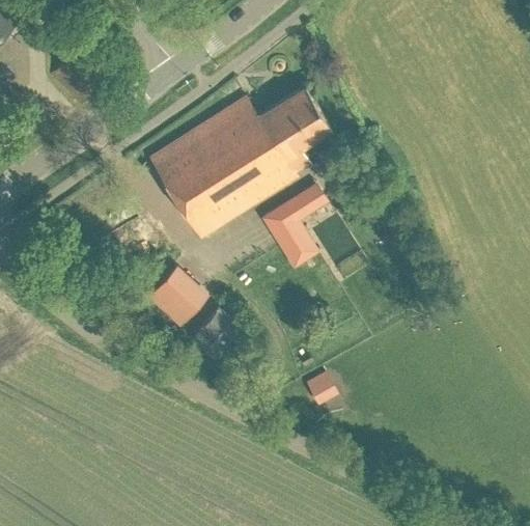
[(0,36),(28,6),(22,0),(0,0),(0,36)]
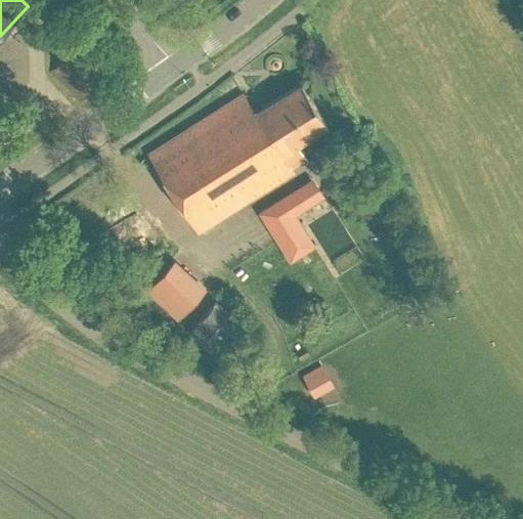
[(50,75),(79,104),(102,82),(74,52),(50,75)]
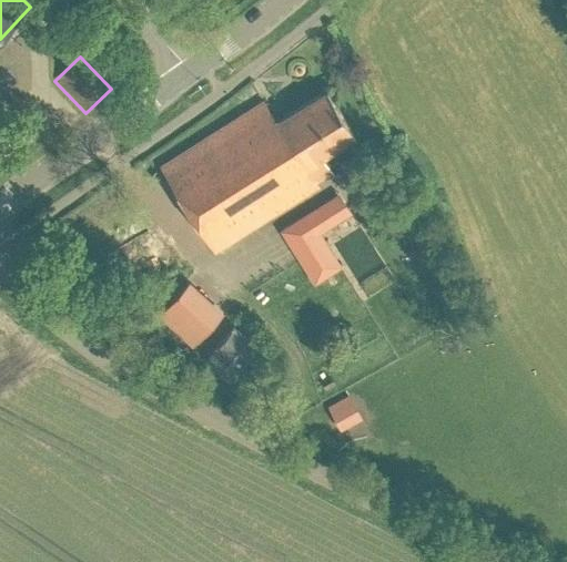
[(333,172),(323,156),(355,136),(327,93),(279,124),(266,104),(161,172),(215,255),(320,188),(317,185),(333,172)]
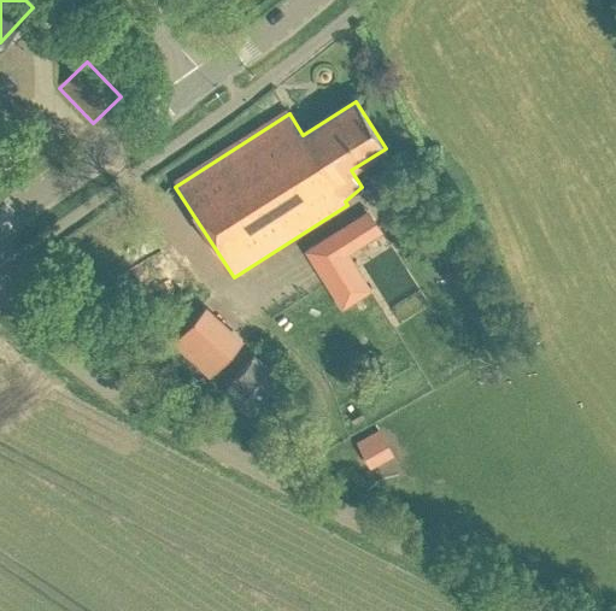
[(380,236),(376,231),(365,213),(338,231),(301,254),(339,313),(370,294),(346,258),(380,236)]
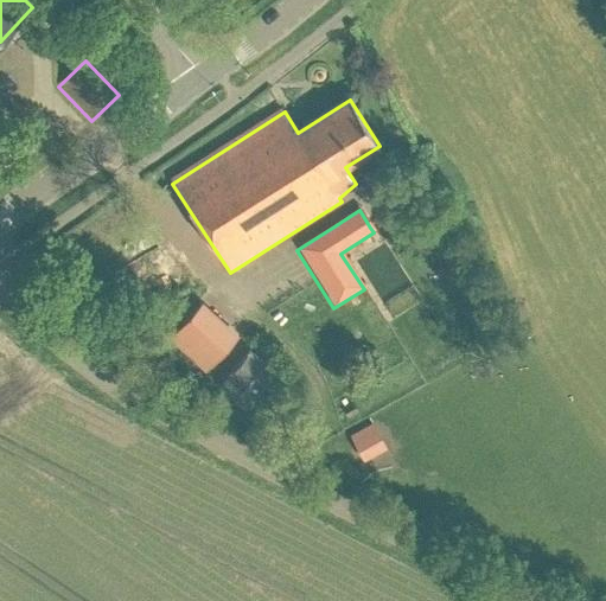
[(203,305),(170,341),(208,376),(241,339),(203,305)]
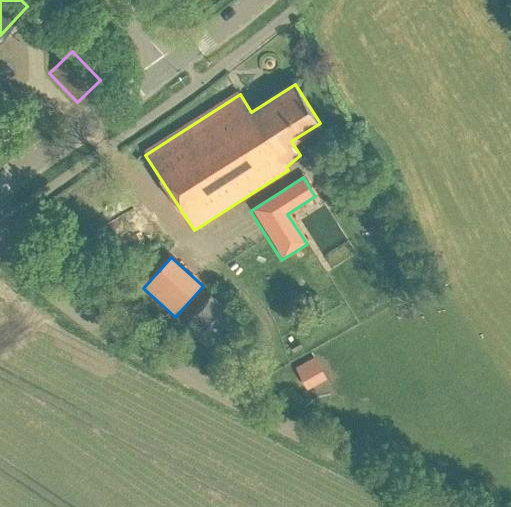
[(211,298),(187,328),(210,345),(233,315),(211,298)]
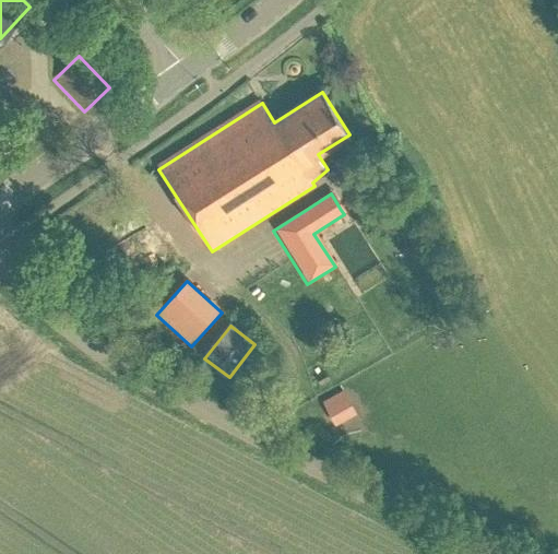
[(262,364),(254,358),(248,368),(254,374),(262,364)]
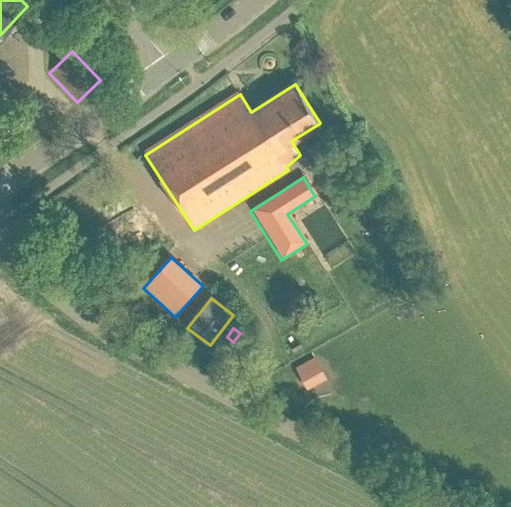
[(295,369),(307,392),(328,381),(316,358),(295,369)]
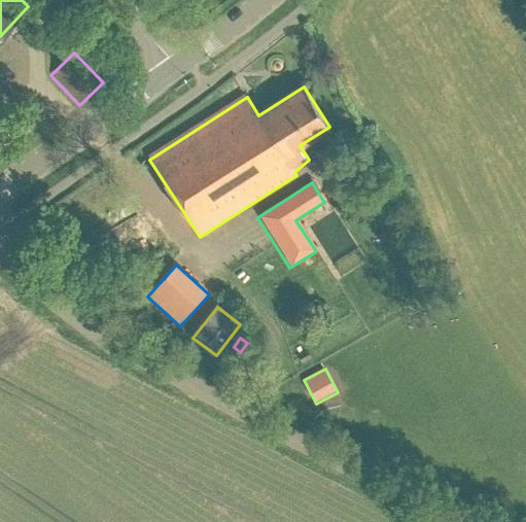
All buildings are outlined.
